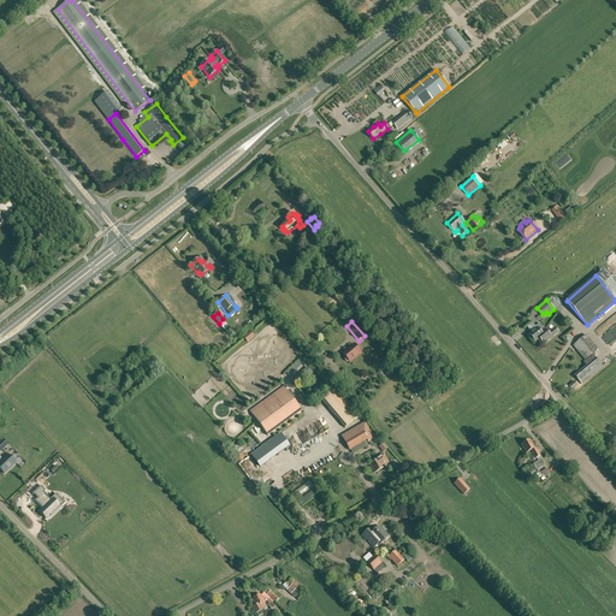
[(532,333),(529,335),(535,342),(539,339),(544,344),(558,332),(555,329),(549,333),(545,330),(539,324),(535,327),(531,331),(532,333)]
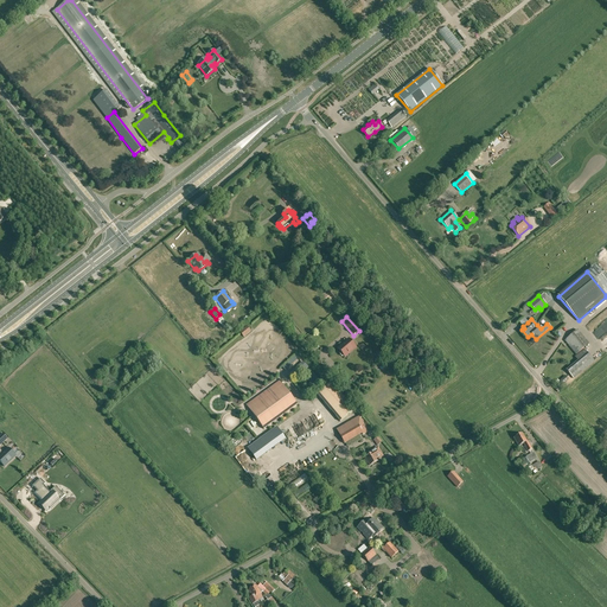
[(247,326),(241,332),(244,337),(251,331),(247,326)]
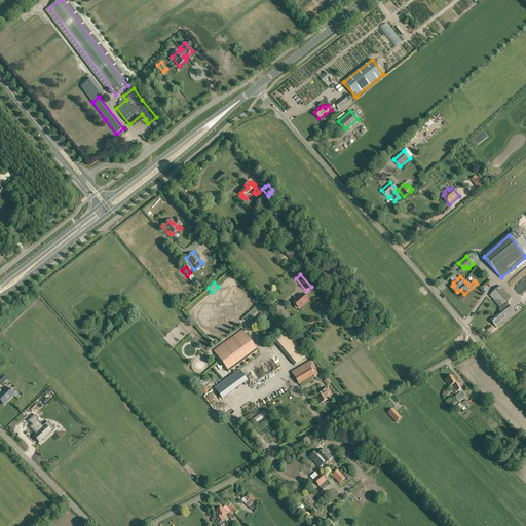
[(499,307),(511,298),(500,286),(489,295),(499,307)]
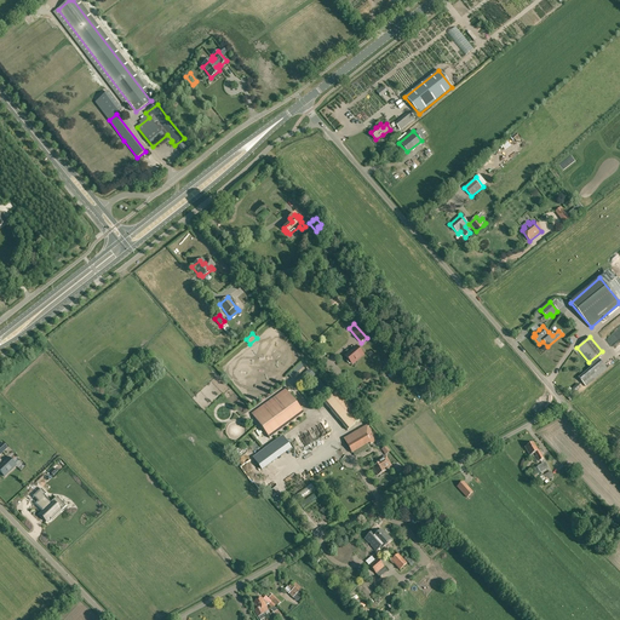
[(356,346),(345,356),(349,360),(348,361),(348,362),(349,365),(350,365),(351,363),(352,365),(363,355),(356,346)]
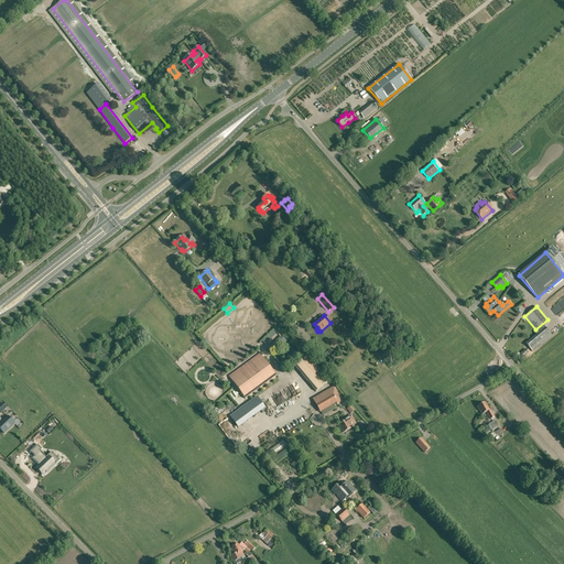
[(533,353),(553,336),(543,324),(534,332),(537,335),(525,344),(533,353)]
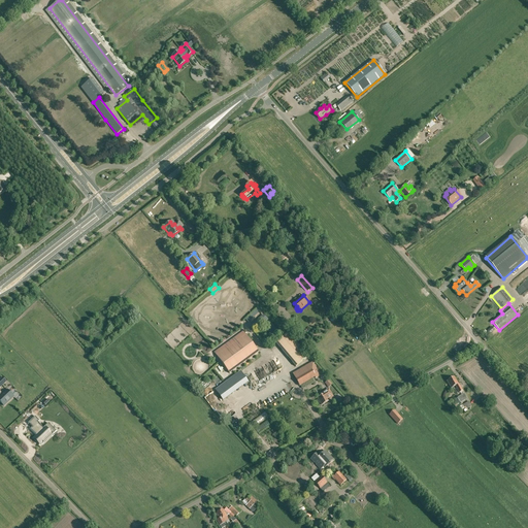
[(243,331),(215,353),(229,373),(259,352),(243,331)]
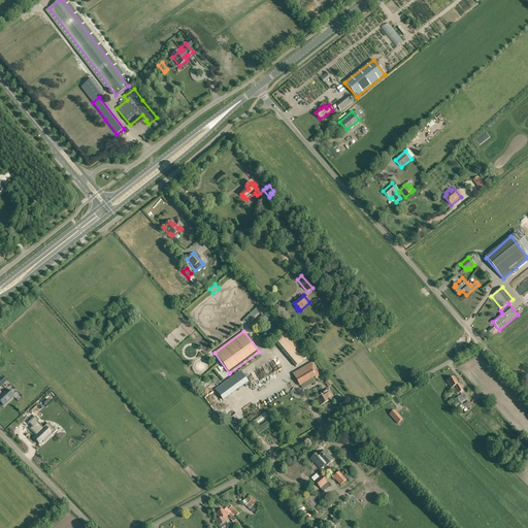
[(308,356),(289,332),(275,342),(296,366),(308,356)]
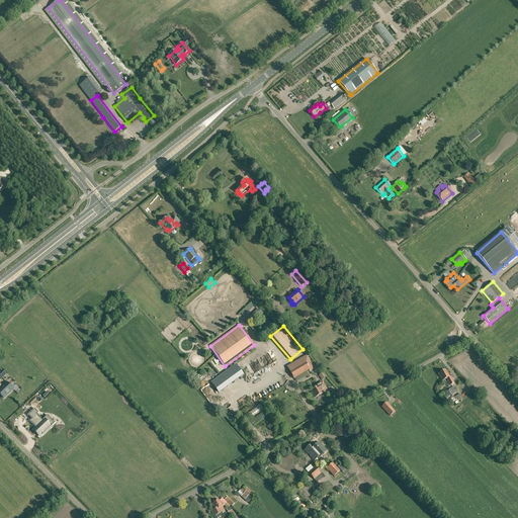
[(314,368),(307,355),(287,366),(294,378),(309,369),(310,371),(314,368)]
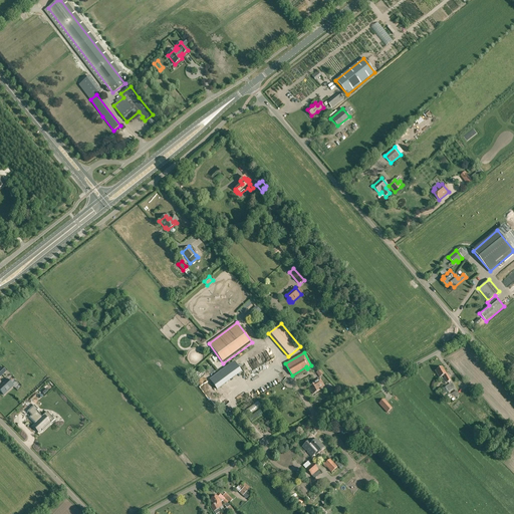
[(447,382),(451,380),(447,373),(446,374),(442,367),(436,371),(439,378),(443,375),(447,382)]
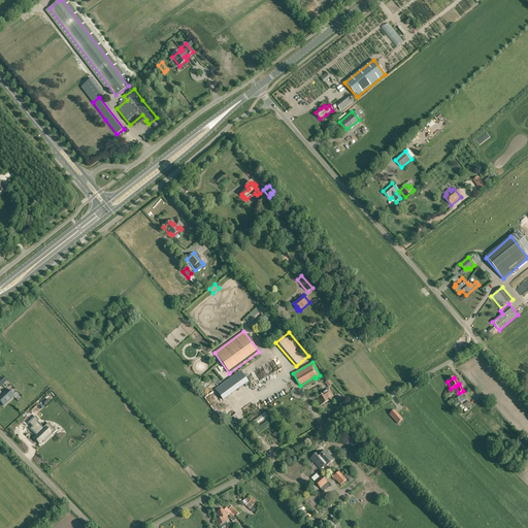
[(328,400),(333,397),(328,389),(321,394),(323,396),(318,398),(322,405),(328,401),(328,400)]
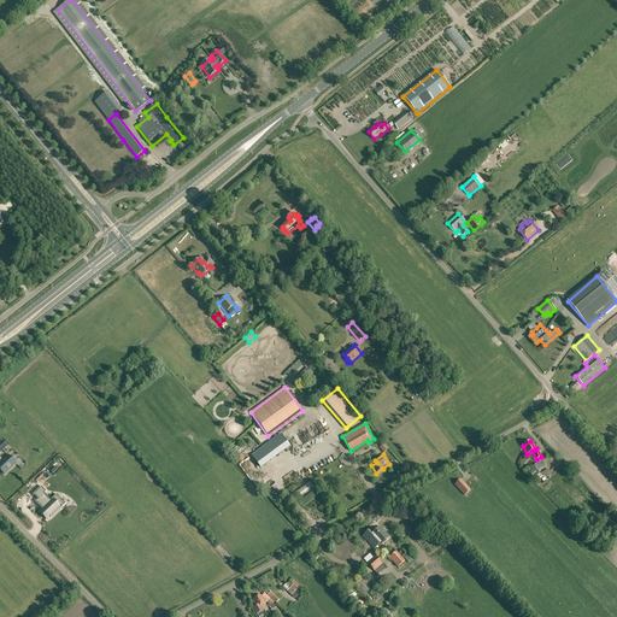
[(16,464),(9,456),(0,464),(0,469),(5,475),(16,464)]
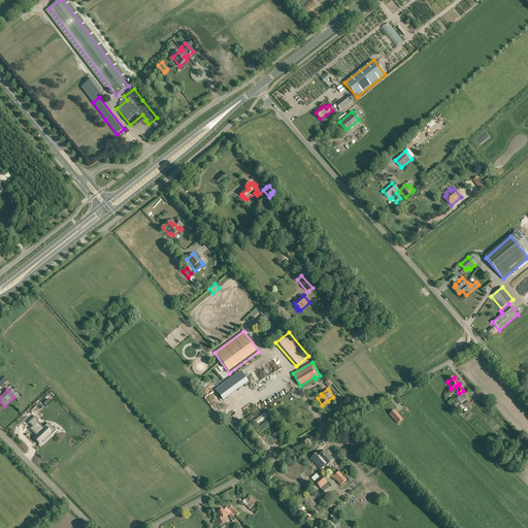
[(467,399),(464,394),(458,397),(461,402),(467,399)]
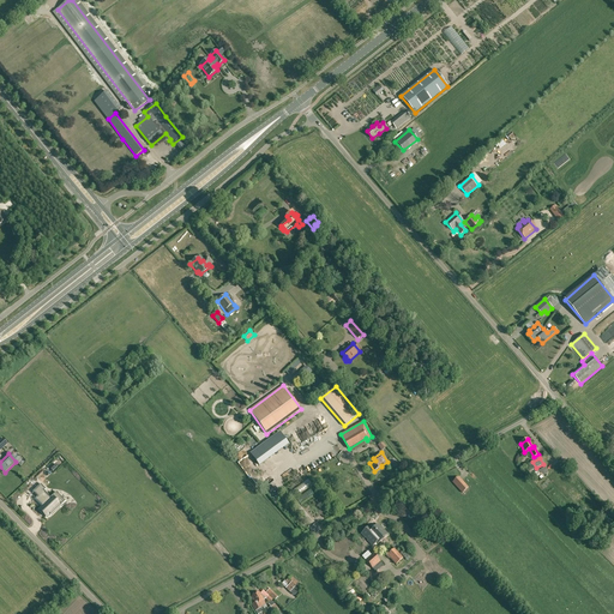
[(468,488),(458,477),(452,482),(463,493),(468,488)]
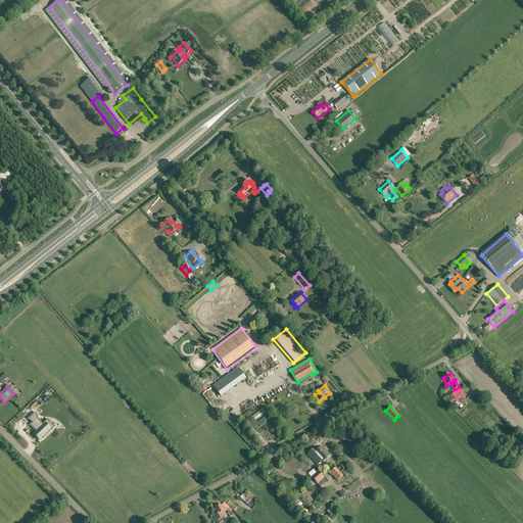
[(34,433),(40,440),(42,438),(43,439),(43,438),(52,430),(45,423),(45,422),(43,424),(43,423),(38,418),(39,417),(35,413),(28,419),(32,423),(30,425),(36,431),(34,433)]
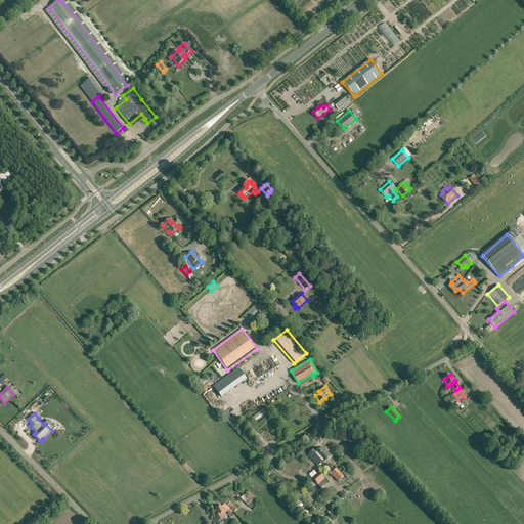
[(314,450),(308,455),(311,460),(312,459),(314,461),(313,462),(318,467),(321,464),(322,465),(325,462),(328,460),(331,456),(322,448),(317,453),(314,450)]
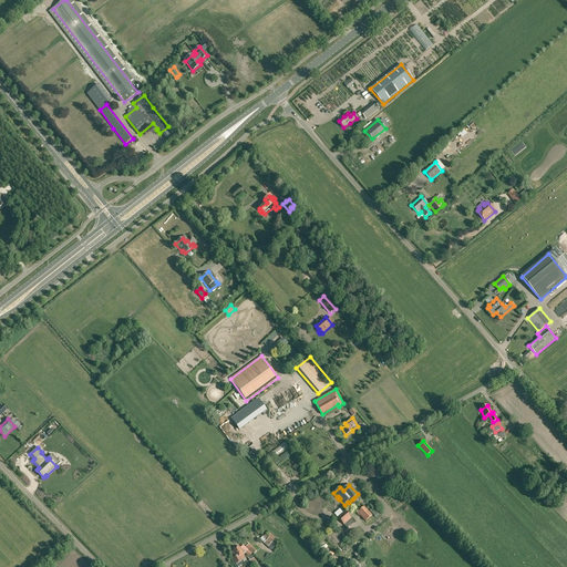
[(364,507),(360,511),(359,511),(356,513),(358,516),(359,515),(366,522),(371,516),(364,507)]
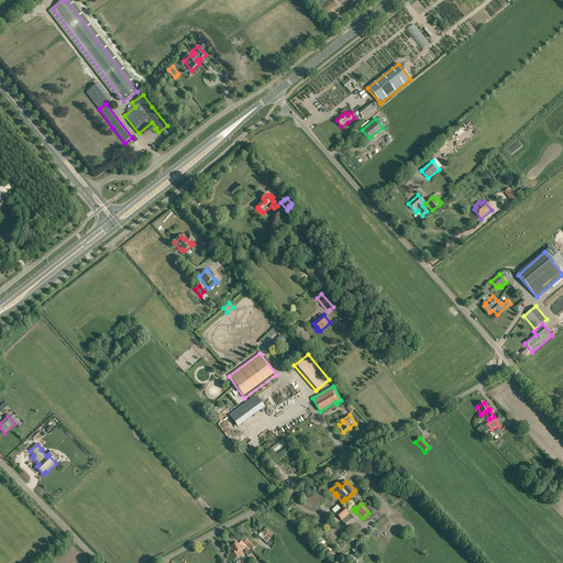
[(351,519),(349,516),(349,515),(342,507),(334,514),(341,521),(344,525),(351,519)]
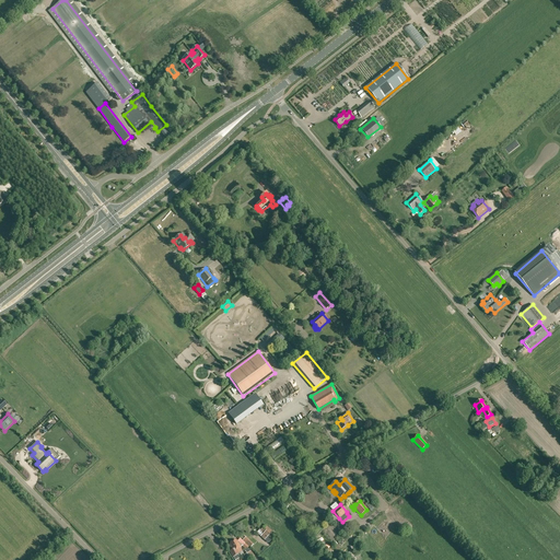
[(267,543),(272,537),(270,535),(272,533),(266,526),(260,531),(264,534),(260,536),(267,543)]
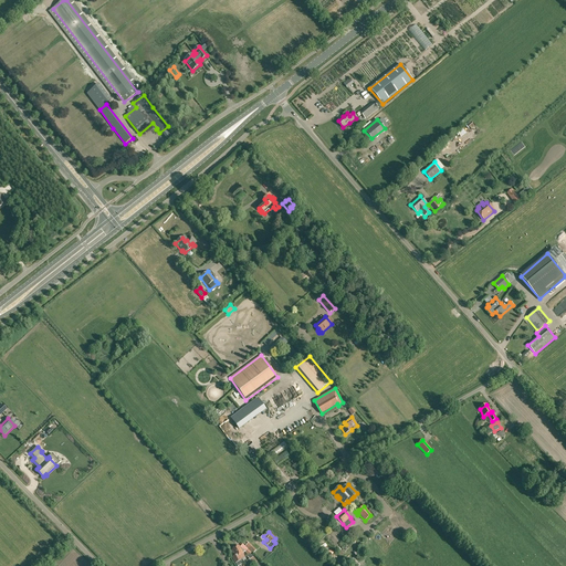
[(238,565),(243,564),(241,561),(239,556),(243,554),(239,546),(232,549),(236,556),(232,558),(236,564),(237,565),(238,565)]
